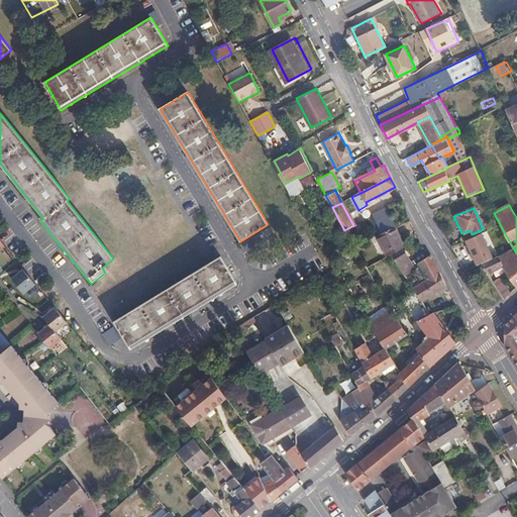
[(392,227),(394,226),(385,210),(374,216),(382,233),(392,227)]
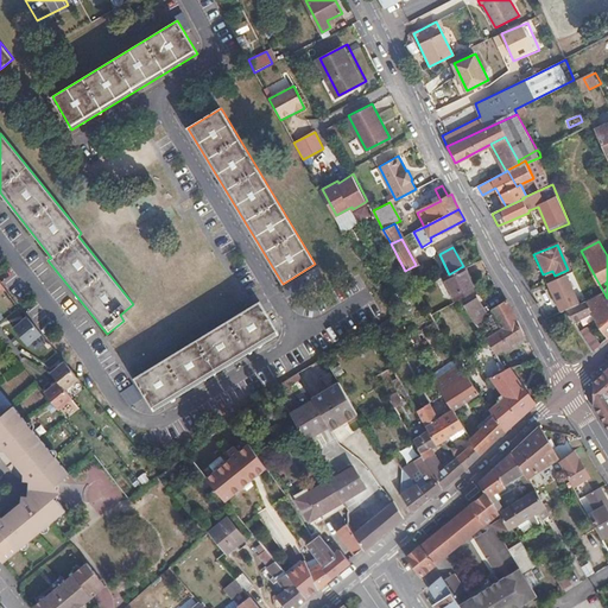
[(454,305),(458,302),(475,293),(461,267),(449,274),(439,280),(454,305)]
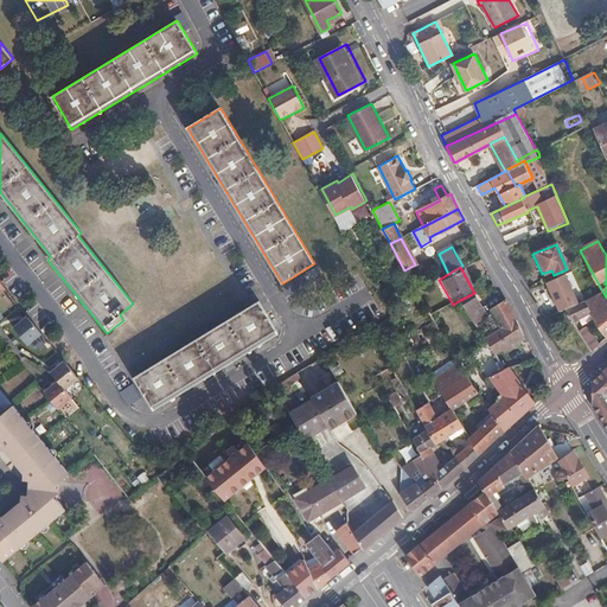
[(0,272),(0,293),(10,286),(0,272)]
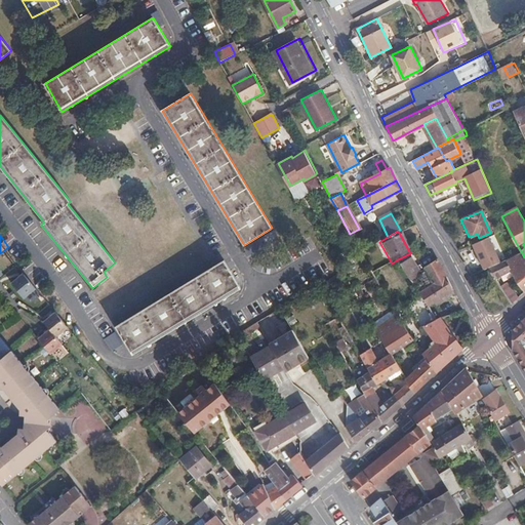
[(506,260),(506,259),(522,253),(514,239),(497,245),(506,260)]
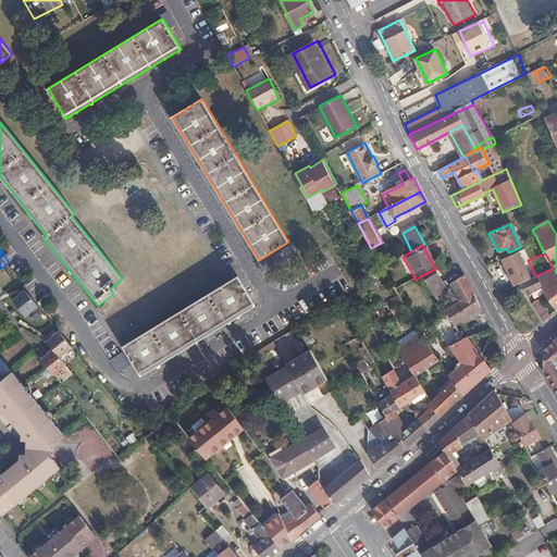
[(536,275),(543,286),(549,298),(556,308),(556,273),(554,269),(536,275)]
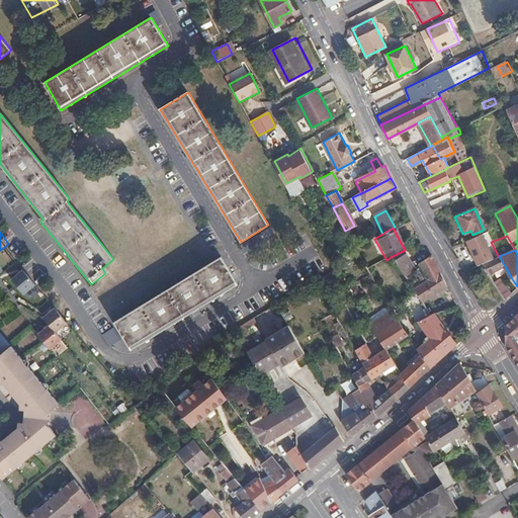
[(412,265),(405,252),(392,259),(403,273),(413,267),(412,265)]
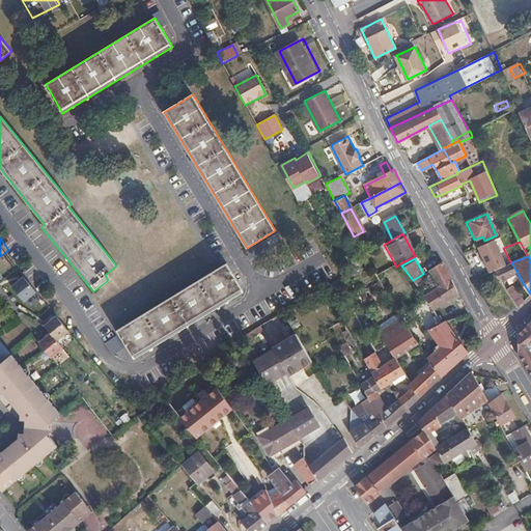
[(431,310),(458,294),(443,262),(428,270),(437,287),(422,295),(426,300),(428,304),(431,310)]
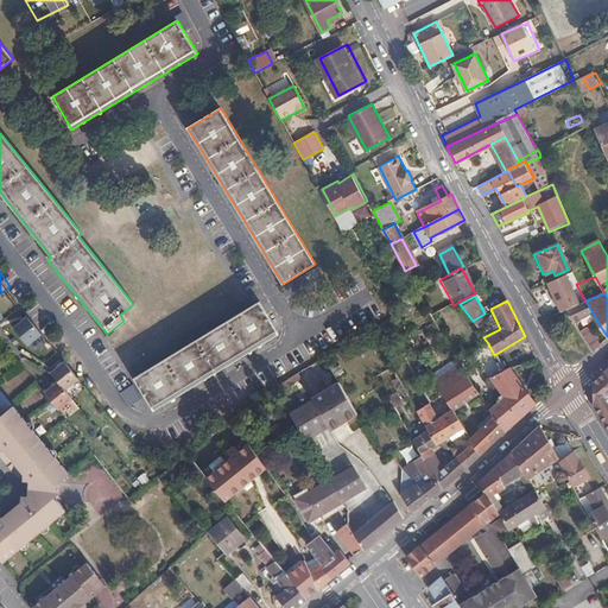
[(568,309),(575,322),(593,312),(586,301),(586,302),(568,309)]
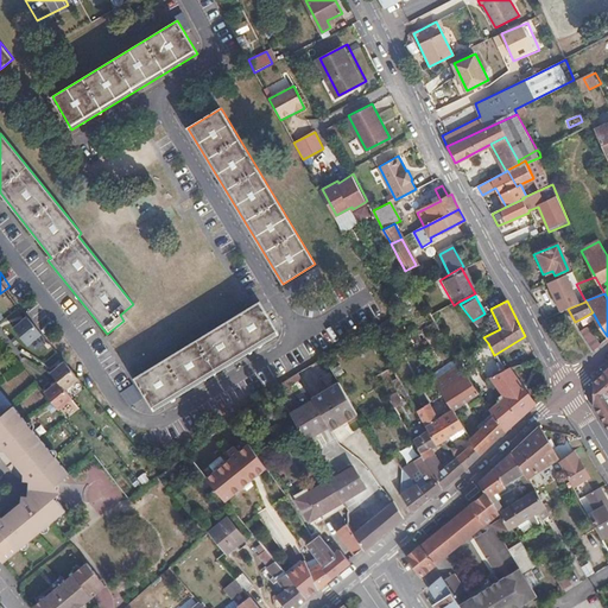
[(279,334),(259,302),(192,341),(133,379),(153,411),(209,375),(279,334)]
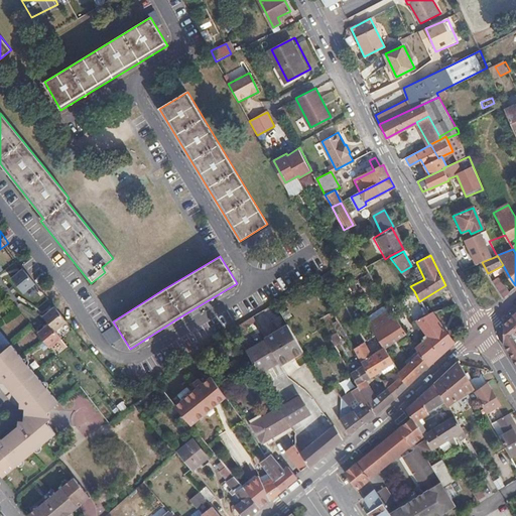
[(26,265),(11,277),(25,293),(39,281),(26,265)]
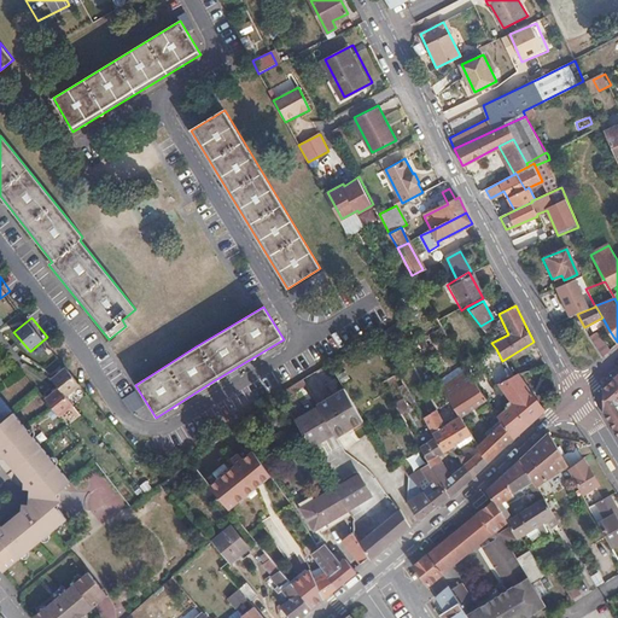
[(596,328),(588,333),(604,357),(612,350),(596,328)]
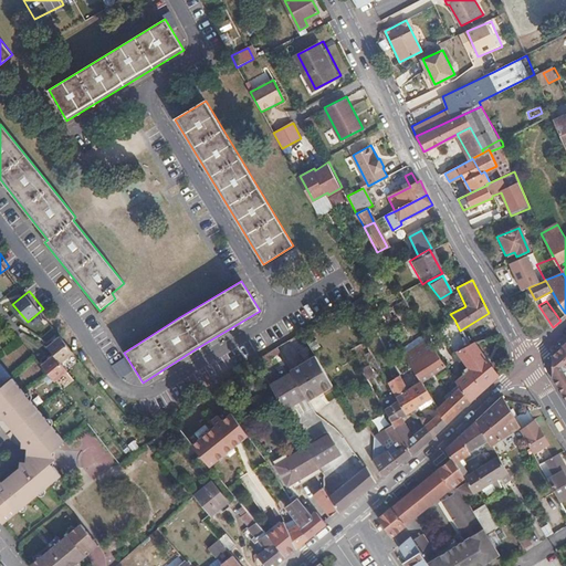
[(469,401),(496,376),(485,359),(484,360),(474,343),(473,343),(468,346),(463,337),(460,331),(457,324),(454,320),(438,331),(453,354),(458,350),(470,370),(465,373),(457,380),(459,384),(460,386),(469,401)]
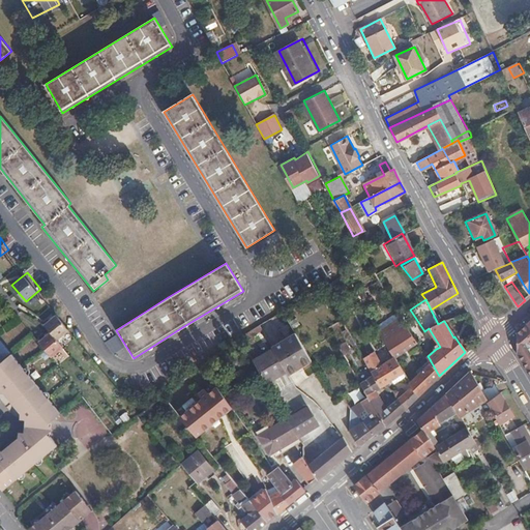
[(288,369),(290,372),(300,365),(307,361),(308,364),(314,361),(285,311),(272,318),(286,340),(274,346),(288,369)]
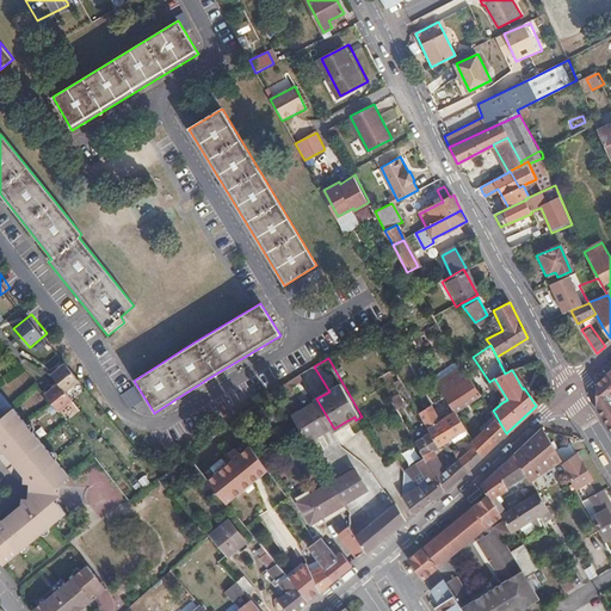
[(63,411),(85,389),(79,383),(85,377),(67,359),(51,375),(59,382),(47,394),(63,411)]
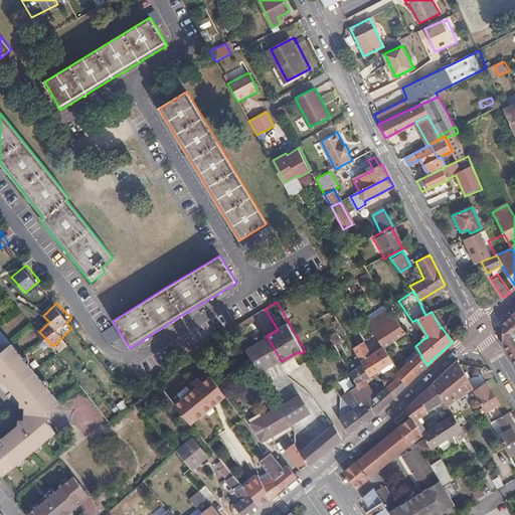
[(431,312),(432,312),(437,311),(434,303),(421,307),(425,315),(431,312)]
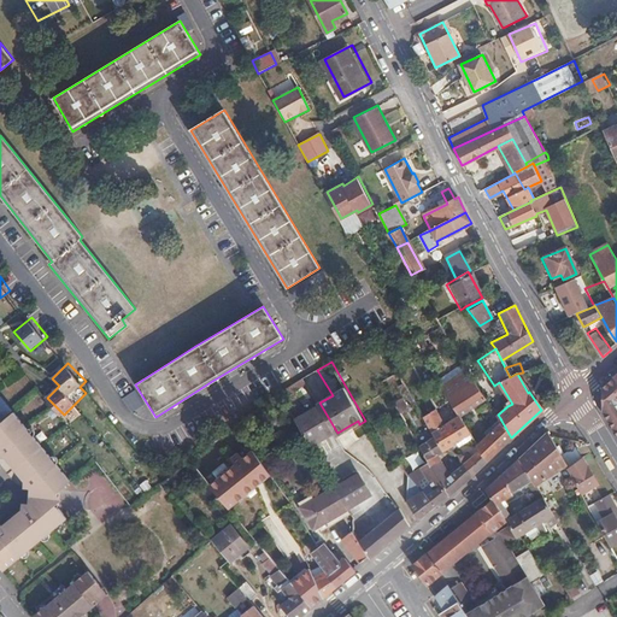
[(457,411),(460,416),(487,399),(466,371),(441,386),(445,391),(457,411)]
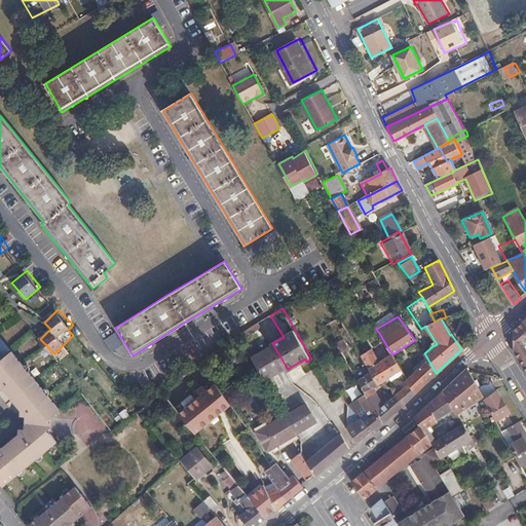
[(261,325),(260,322),(237,336),(238,338),(261,325)]
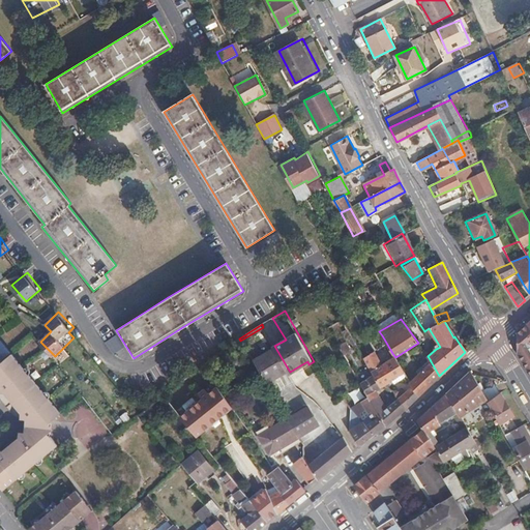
[(520,352),(529,370),(529,325),(528,324),(518,333),(520,352)]
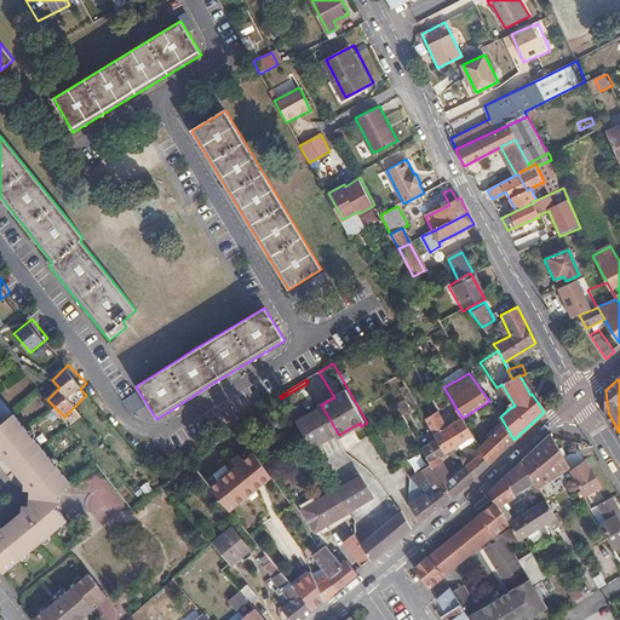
[(131,413),(145,406),(138,391),(124,399),(131,413)]
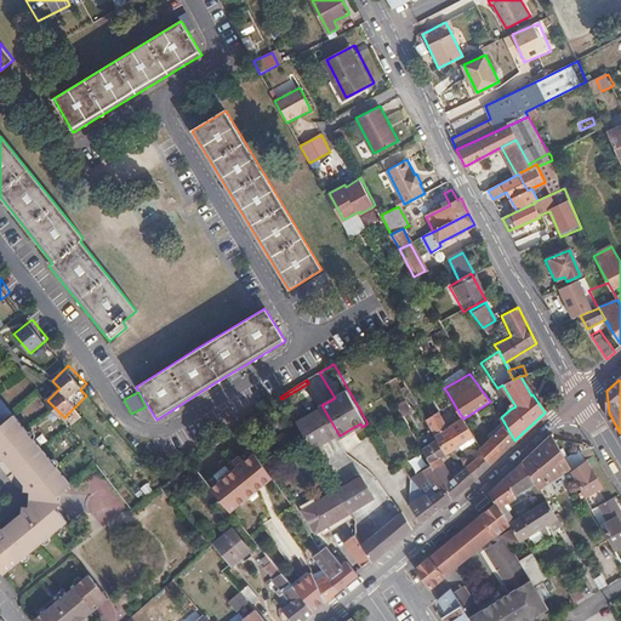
[(0,425),(15,415),(0,397),(0,425)]
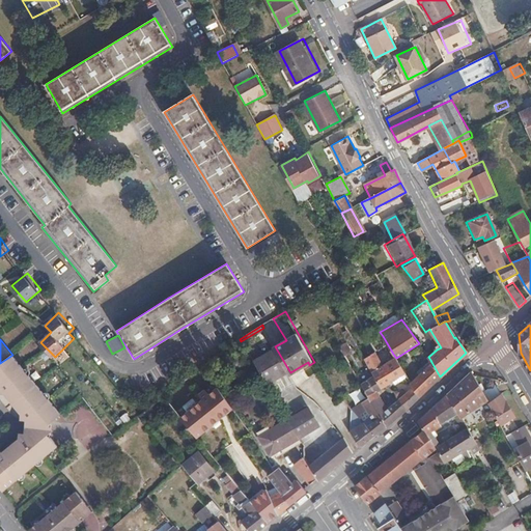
[(240,339),(201,367),(203,369),(241,341),(240,339)]
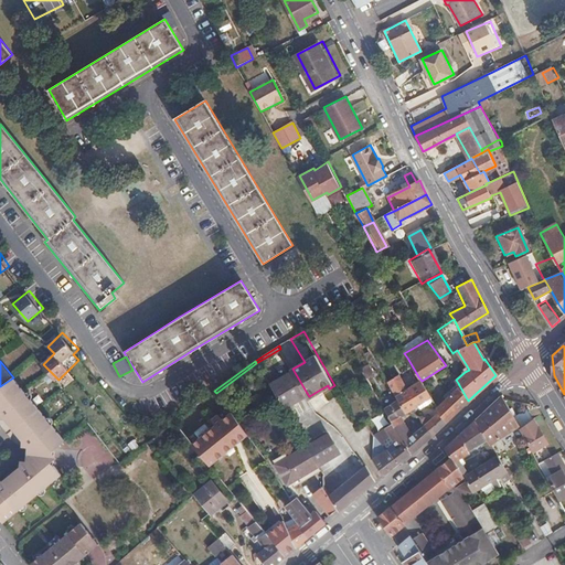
[(283,407),(307,393),(292,369),(268,383),(277,400),(283,407)]
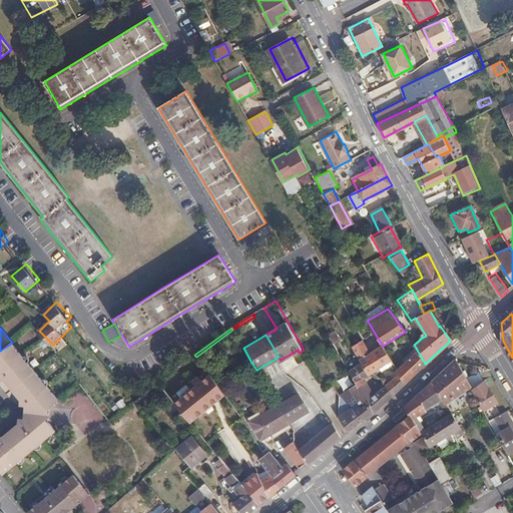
[(361,360),(369,373),(372,372),(374,373),(379,368),(386,363),(388,366),(393,363),(383,346),(380,342),(369,349),(361,337),(351,343),(361,360)]
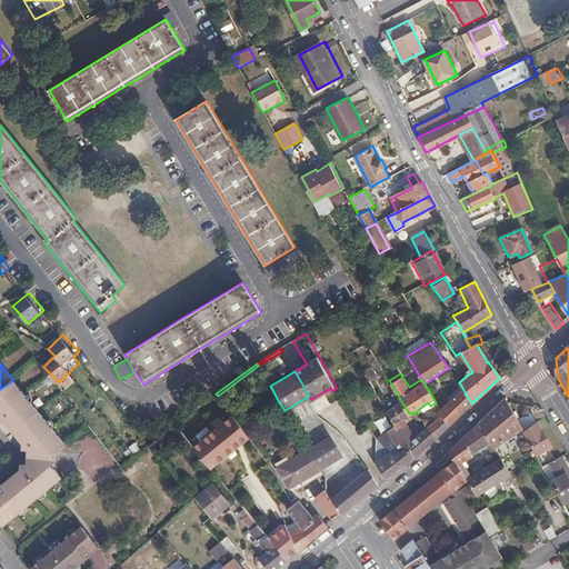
[(66,443),(13,380),(0,389),(0,420),(5,421),(22,443),(21,449),(28,450),(26,463),(21,463),(20,469),(1,485),(0,485),(0,522),(2,527),(62,478),(52,467),(55,452),(66,443)]
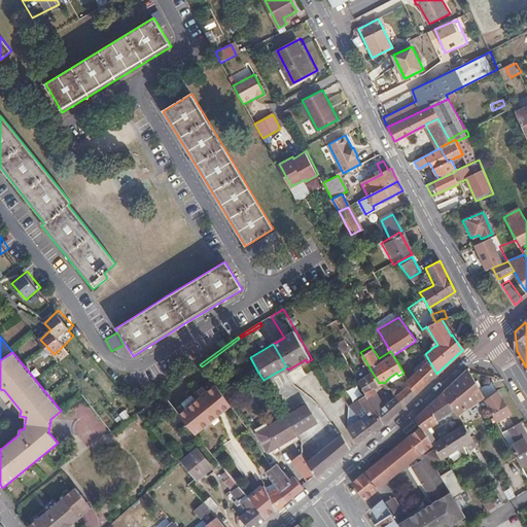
[(436,375),(436,374),(428,359),(413,369),(418,377),(408,381),(410,384),(416,395),(437,376),(436,375)]
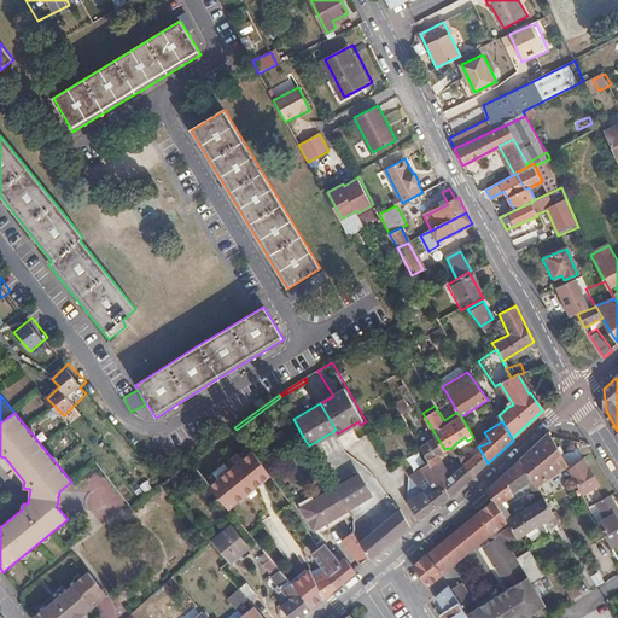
[(430,466),(448,497),(449,499),(472,477),(462,466),(453,474),(438,453),(444,449),(435,433),(418,444),(430,466)]
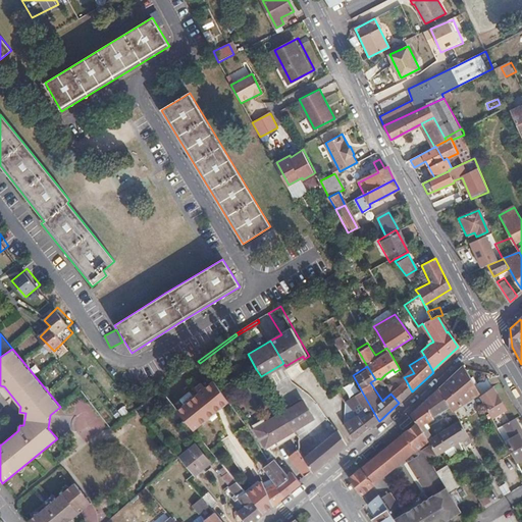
[(474,385),(465,369),(463,367),(439,389),(452,411),(479,395),(478,392),(474,385)]
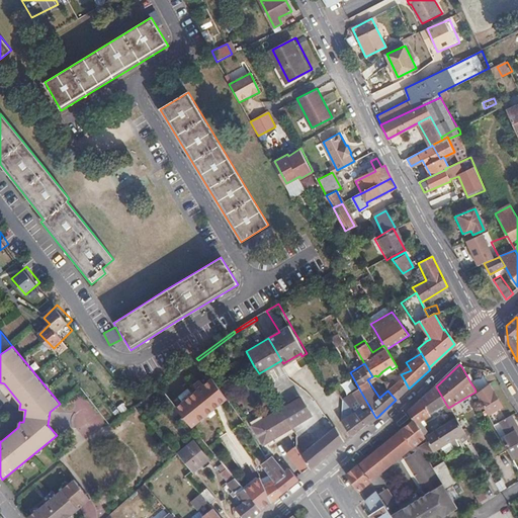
[(269,371),(276,384),(287,379),(280,365),(269,371)]
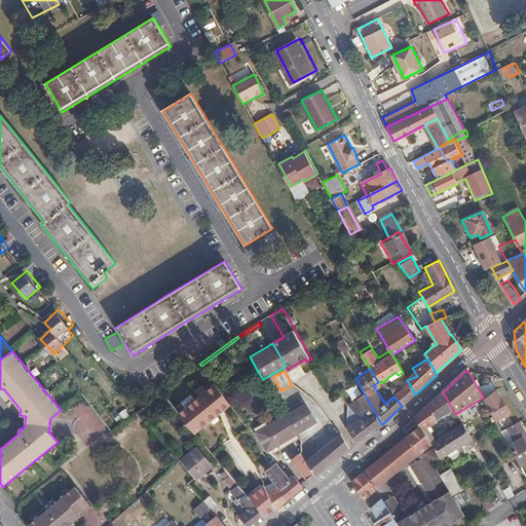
[(488,407),(496,422),(510,412),(492,380),(478,388),(482,395),(483,398),(488,407)]
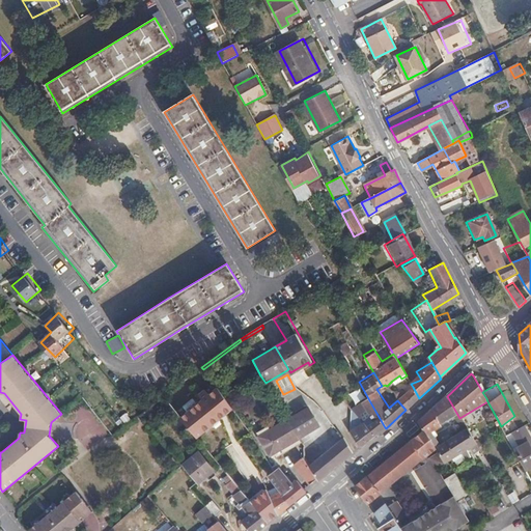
[(397,400),(406,410),(413,403),(419,398),(413,387),(406,393),(401,391),(398,393),(395,391),(392,393),(397,400)]
